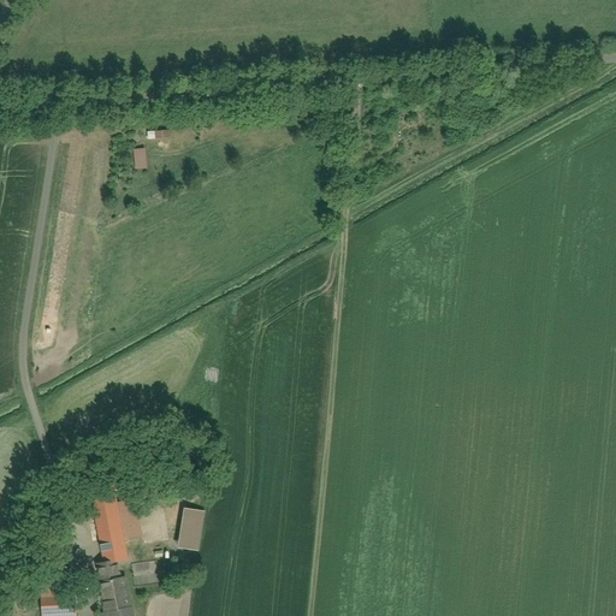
[(149,169),(148,148),(136,148),(137,169),(149,169)]
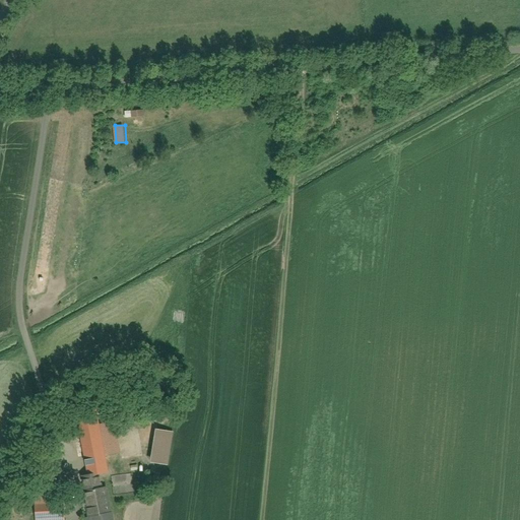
[(74,476),(81,519),(112,519),(101,455),(117,452),(112,423),(96,426),(93,411),(72,415),(83,475),(74,476)]
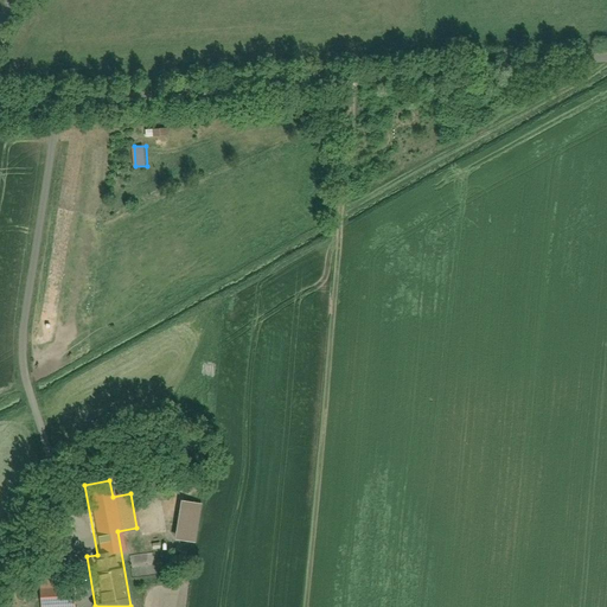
[(183,502),(177,542),(196,544),(200,504),(183,502)]
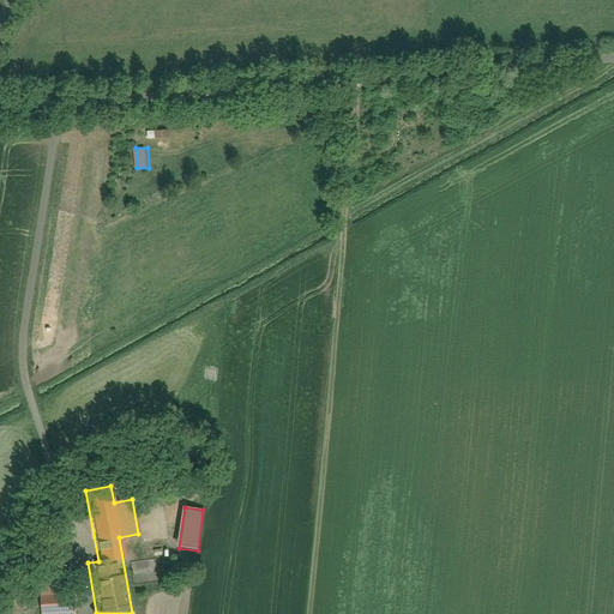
[(134,582),(157,581),(155,559),(133,560),(134,582)]
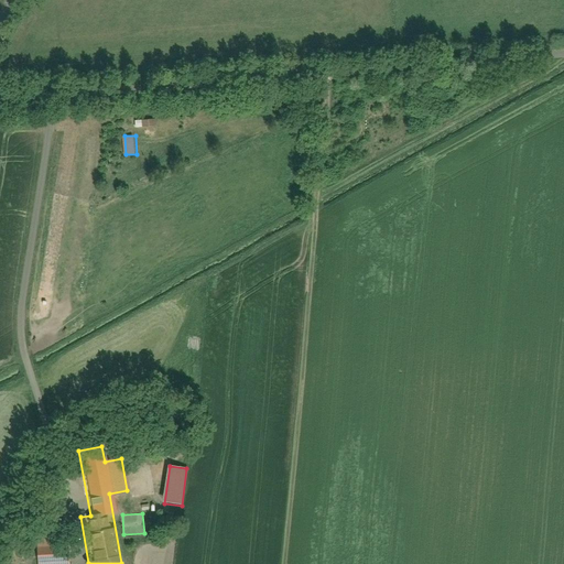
[(34,532),(36,563),(69,563),(67,530),(34,532)]
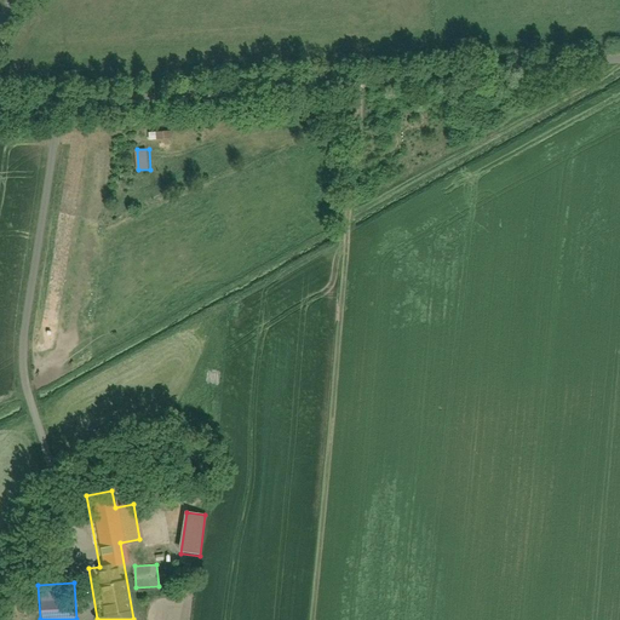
All buildings are outlined.
